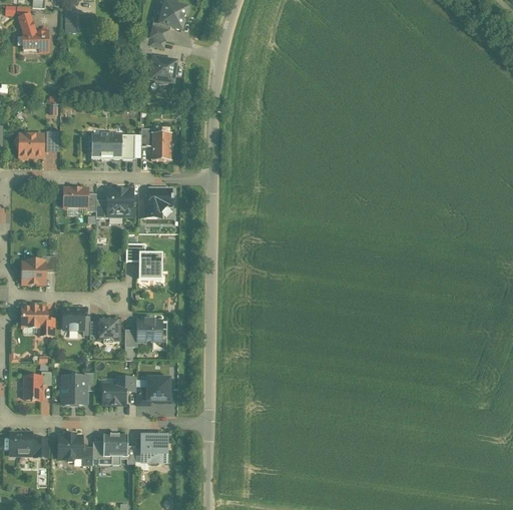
[(187,7),(165,1),(159,23),(170,26),(175,27),(181,29),(183,20),(182,19),(183,16),(184,16),(187,7)]
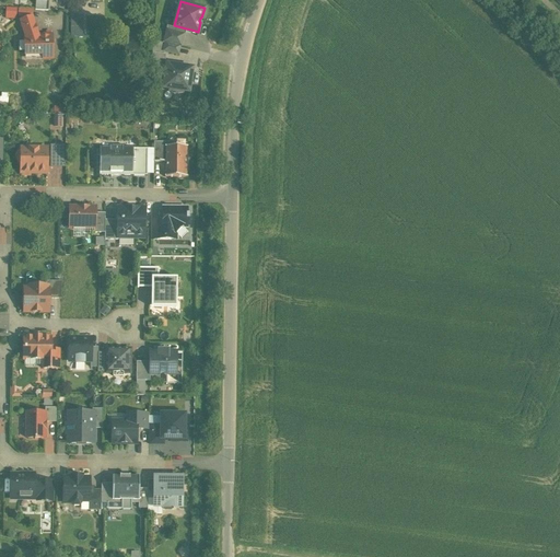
[(85,33),(85,12),(71,12),(71,33),(85,33)]
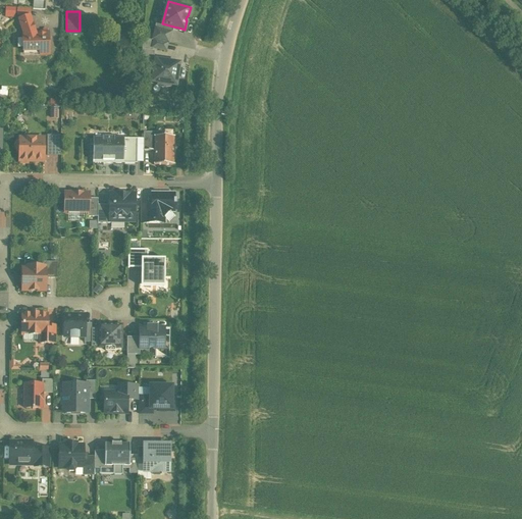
[(48,30),(35,31),(31,15),(19,19),(23,31),(23,49),(40,49),(40,53),(49,53),(48,30)]
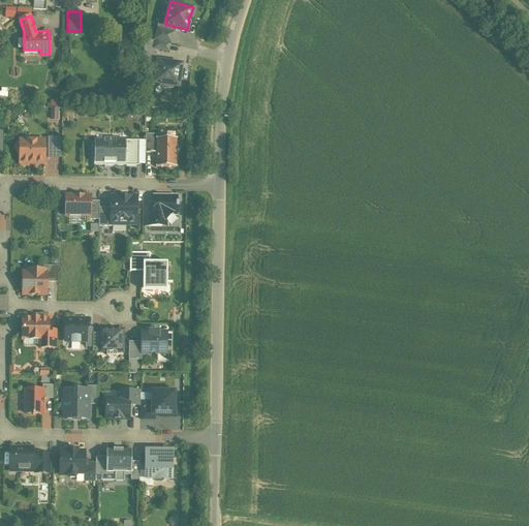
[(164,24),(162,31),(156,30),(154,38),(156,38),(170,41),(170,42),(172,42),(176,27),(164,24)]
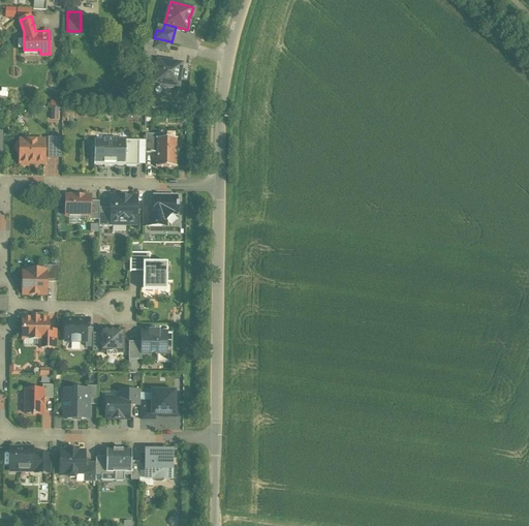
[(170,41),(156,38),(154,45),(168,50),(170,42),(170,41)]
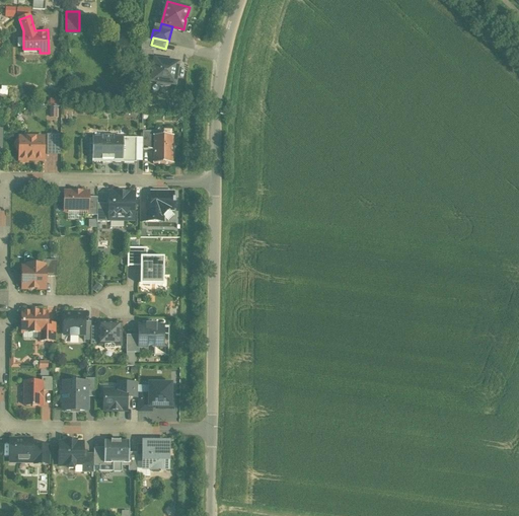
[(178,61),(155,58),(152,79),(158,80),(157,81),(168,82),(169,81),(174,82),(178,61)]
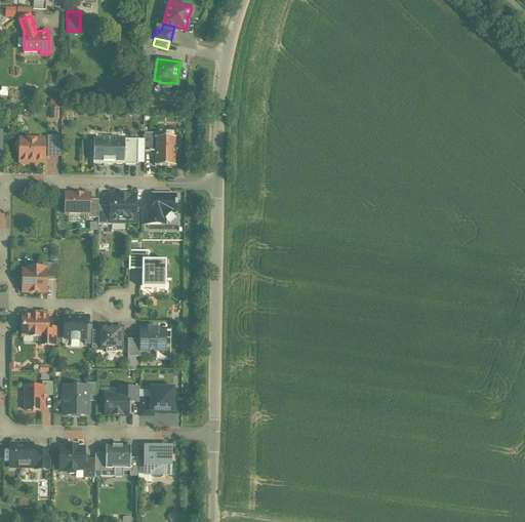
[(159,131),(145,131),(145,150),(156,150),(156,135),(159,135),(159,131)]
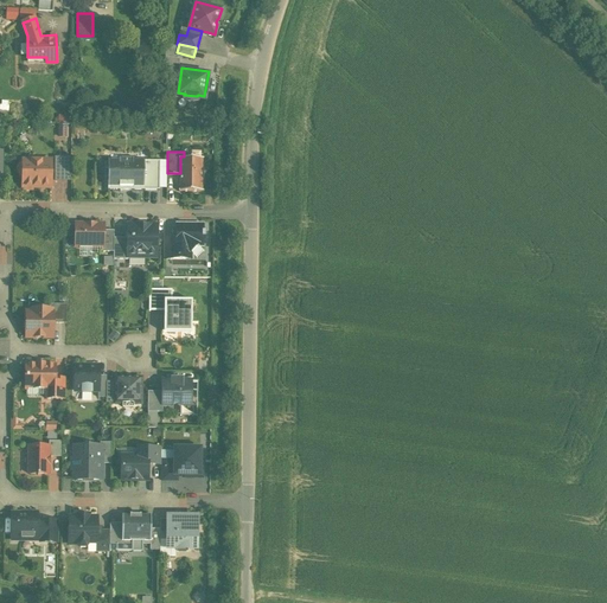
[(134,154),(119,154),(119,158),(108,158),(108,187),(144,187),(145,158),(134,158),(134,154)]
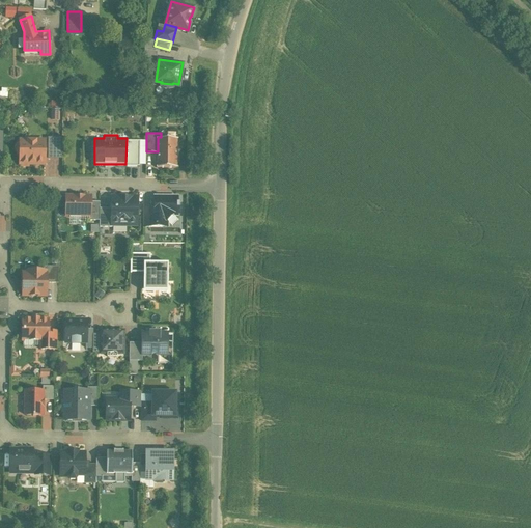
[(62,136),(48,136),(48,155),(62,155),(62,136)]
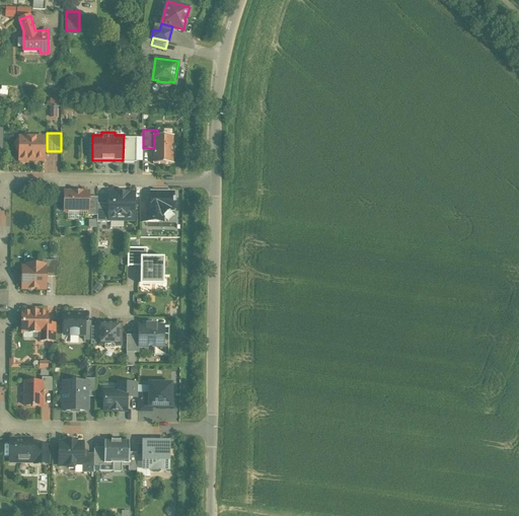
[(157,134),(154,134),(154,148),(153,161),(153,162),(173,162),(173,161),(172,161),(173,135),(173,134),(157,134)]
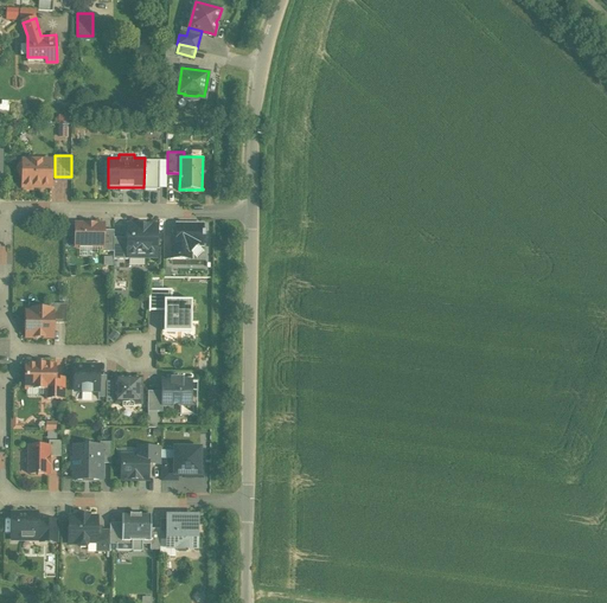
[(51,159),(23,158),(23,164),(21,164),(19,165),(18,167),(18,170),(19,172),(21,173),(23,174),(23,185),(25,185),(26,187),(32,187),(33,185),(51,185),(51,159)]
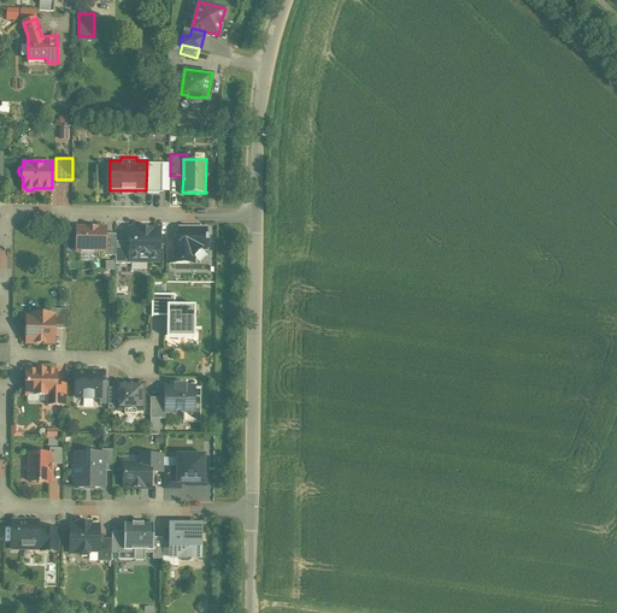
[(163,161),(147,160),(146,190),(162,190),(163,161)]
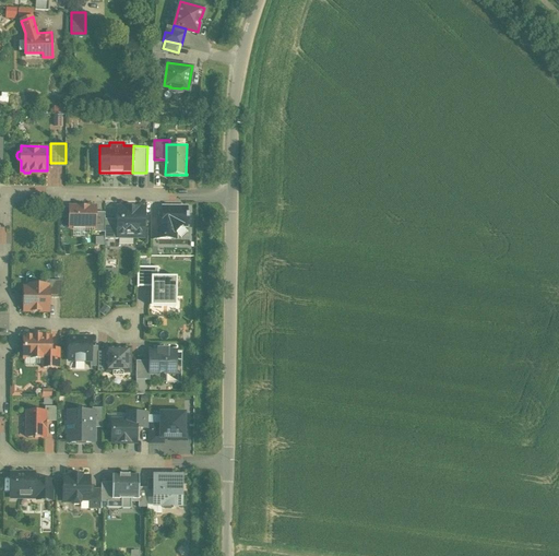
[(95,205),(70,204),(70,225),(94,226),(95,226),(95,210),(95,205)]
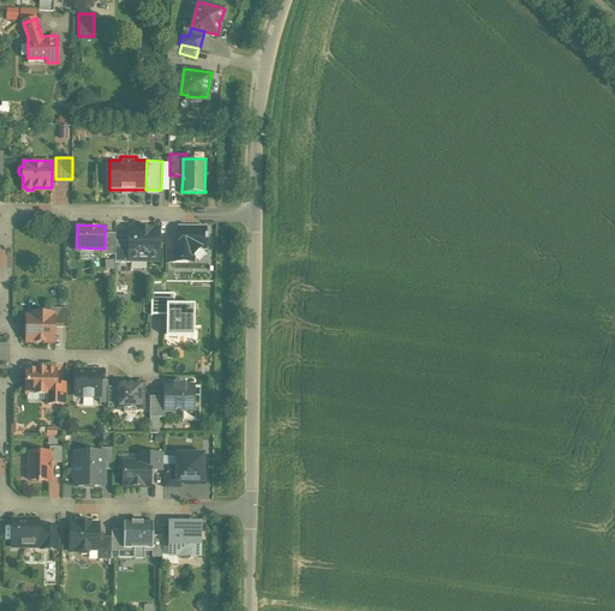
[(159,226),(130,226),(130,239),(130,251),(147,251),(147,258),(159,258),(159,226)]
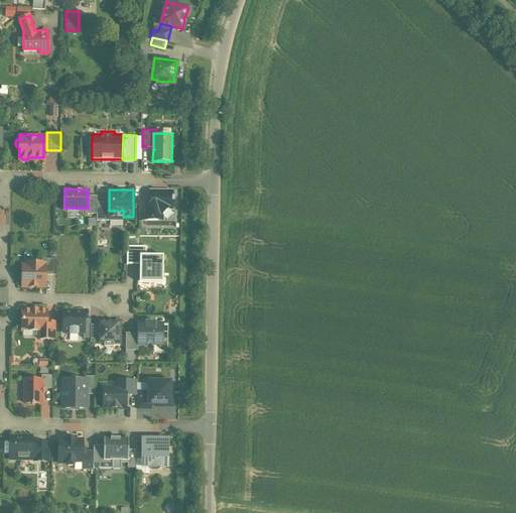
[(171,190),(150,190),(150,201),(150,219),(157,219),(158,212),(160,212),(166,205),(167,203),(173,203),(173,201),(173,197),(173,195),(171,195),(171,190)]
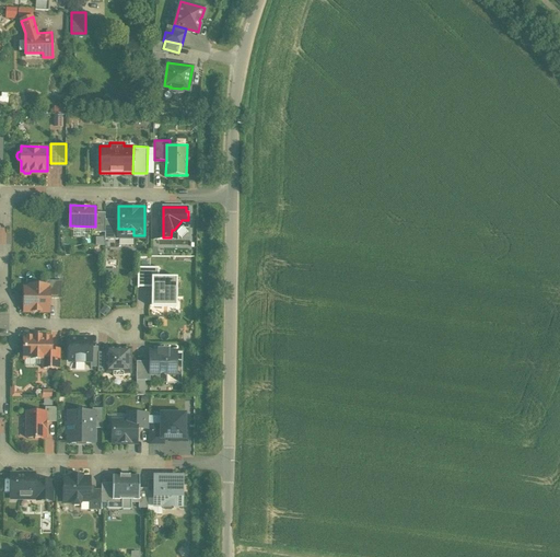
[(105,210),(95,210),(95,227),(94,227),(94,230),(105,230),(105,218),(105,210)]
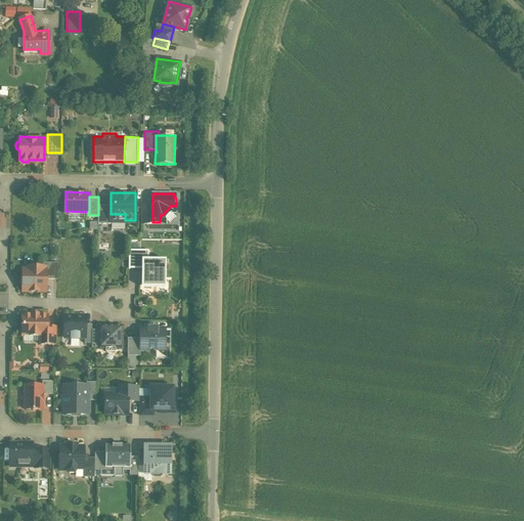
[(153,204),(141,203),(141,221),(153,222),(153,204)]
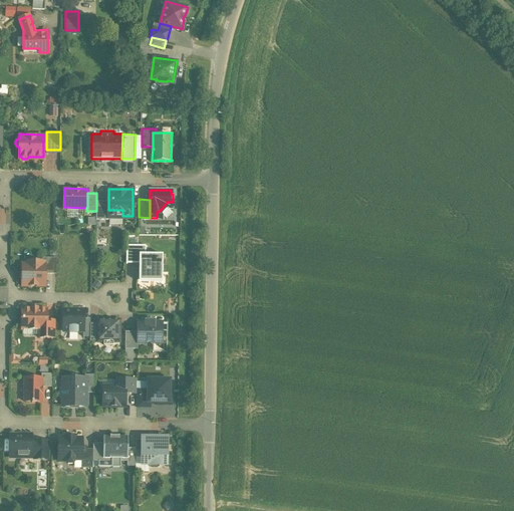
[(108,200),(96,200),(96,211),(96,217),(108,218),(108,210),(108,200)]
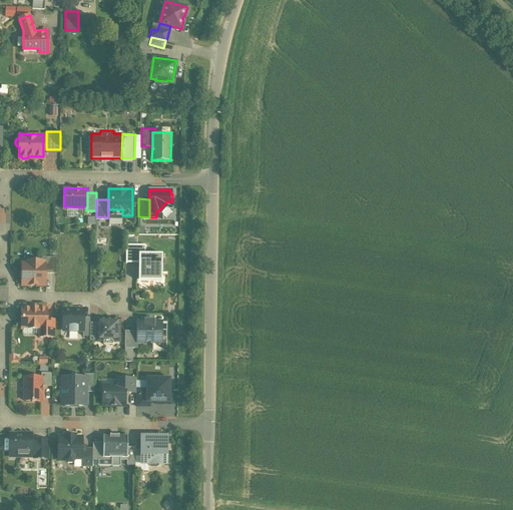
[(126,260),(139,260),(139,249),(145,249),(145,240),(126,240),(126,260)]
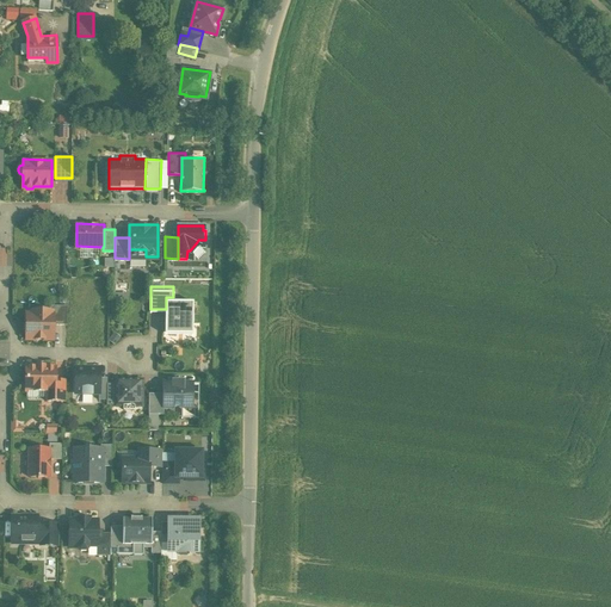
[(173,297),(166,297),(166,309),(166,329),(193,330),(193,297),(173,297)]
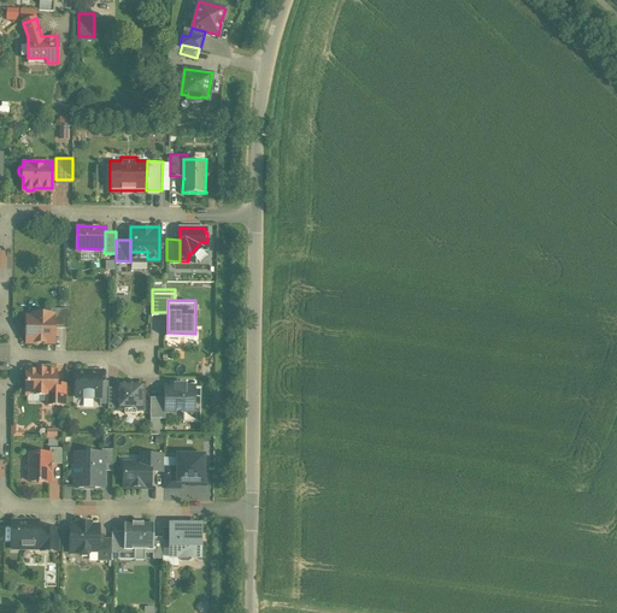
[(68,307),(53,307),(51,310),(51,312),(54,312),(54,326),(68,326),(68,307)]
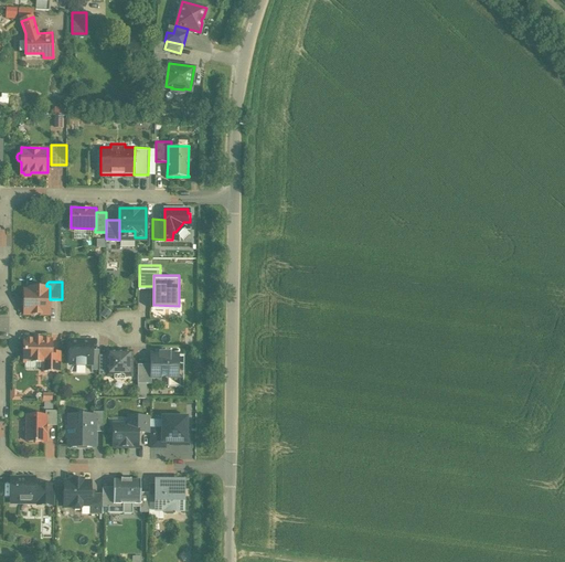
[(38,289),(25,289),(25,297),(22,299),(22,303),(24,306),(24,311),(49,313),(50,299),(50,286),(46,286),(41,286),(38,289)]
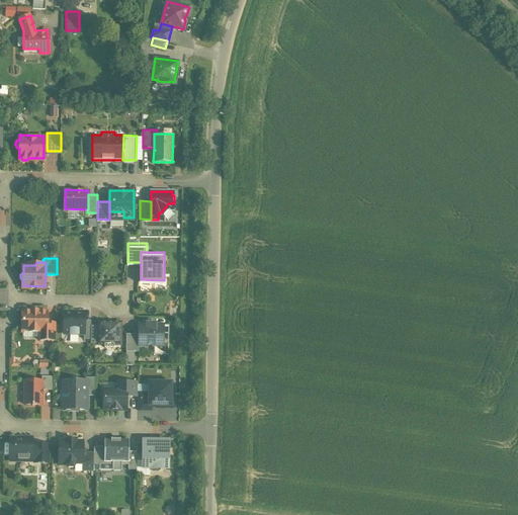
[(30,310),(22,310),(22,330),(40,330),(39,339),(56,339),(56,322),(55,322),(55,324),(47,324),(47,310),(38,310),(30,310)]
